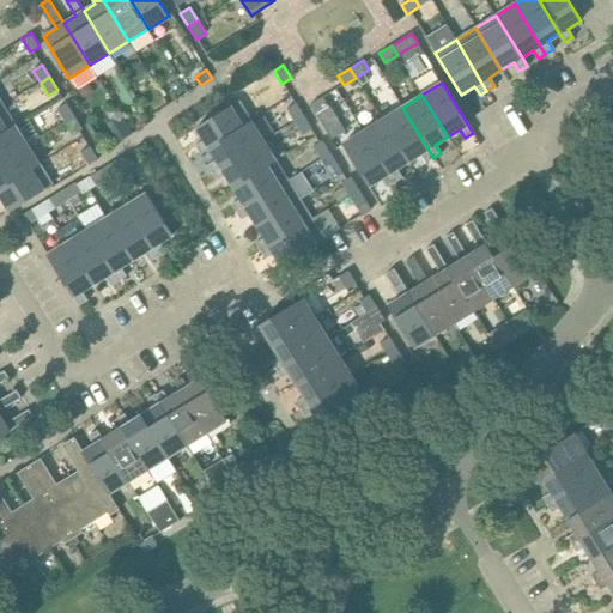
[(328,107),(322,97),(309,105),(315,114),(328,107)]
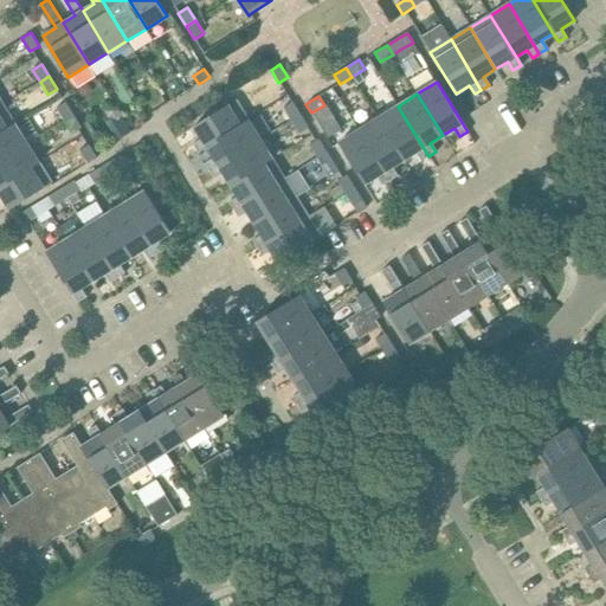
[(193,144),(198,152),(247,120),(234,100),(193,126),(201,139),(193,144)]
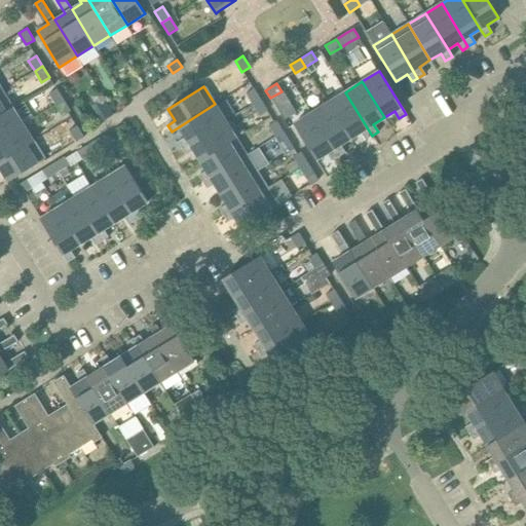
[(48,94),(55,105),(64,100),(57,88),(48,94)]
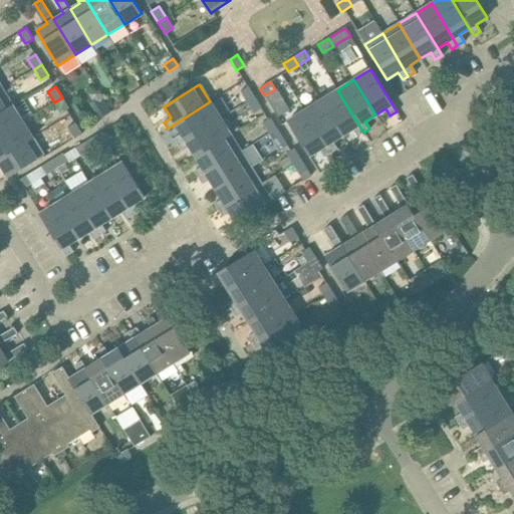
[(240,91),(246,101),(254,96),(248,86),(240,91)]
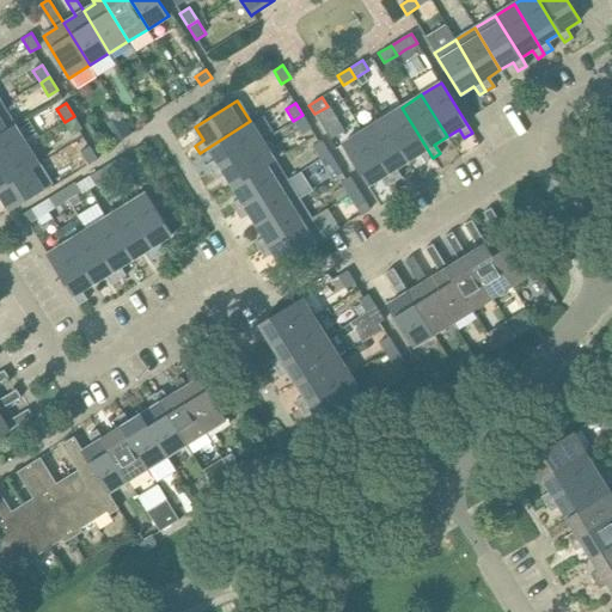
[(0,134),(14,126),(2,106),(0,106),(0,134)]
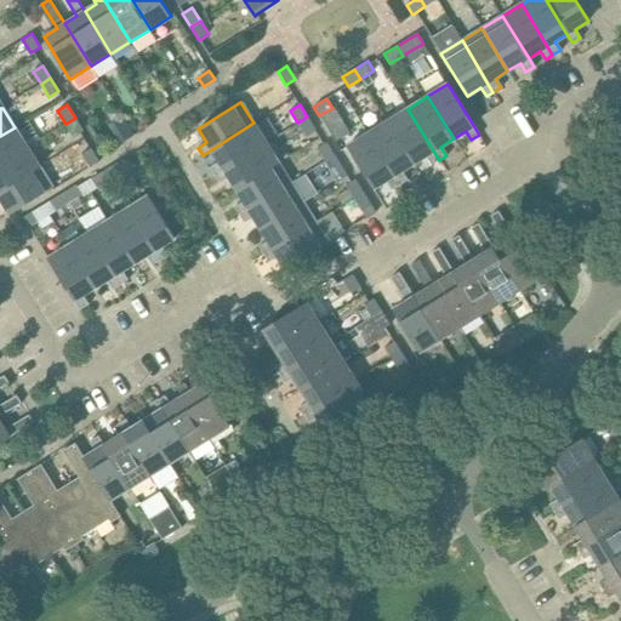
[(439,160),(408,109),(387,121),(414,164),(426,155),(432,164),(439,160)]
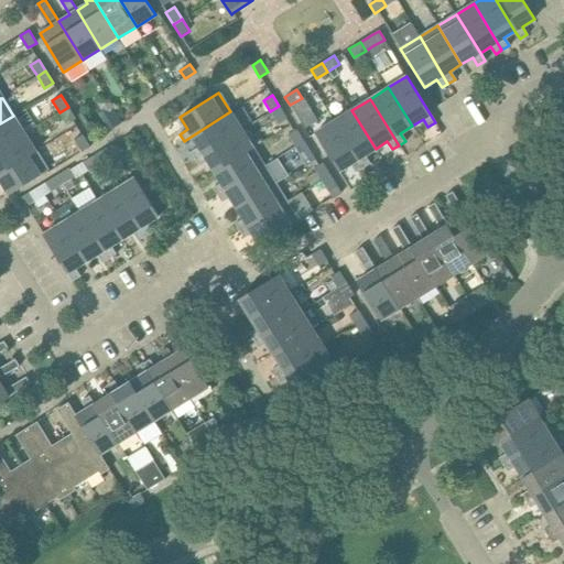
[(286,118),(279,106),(270,111),(278,123),(286,118)]
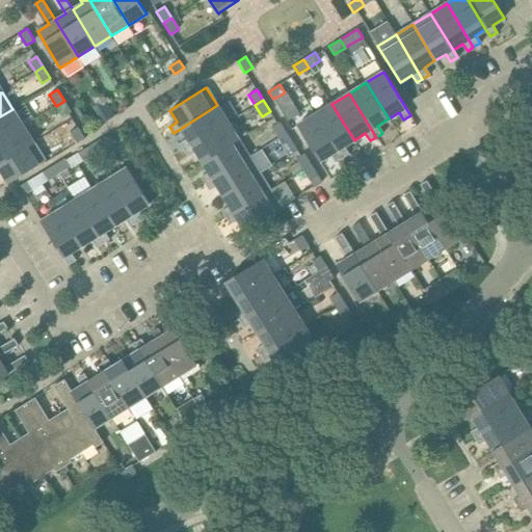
[(71,112),(64,101),(56,106),(62,117),(71,112)]
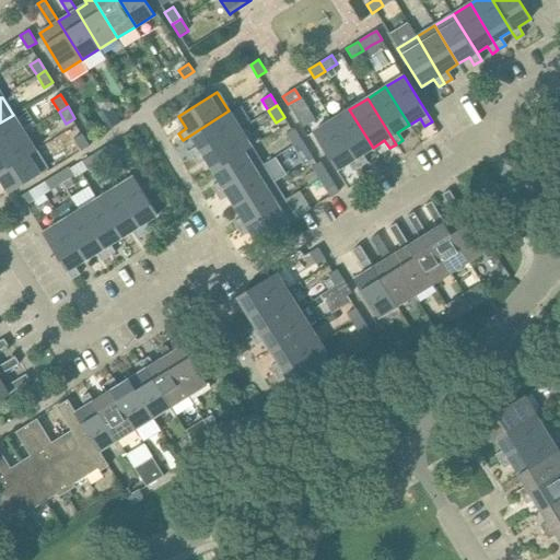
[(373,148),(349,109),(331,120),(360,166),(366,162),(362,154),(373,148)]
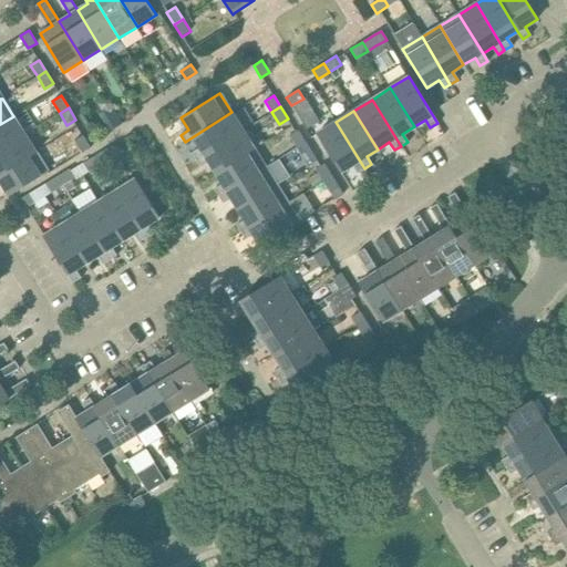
[(196,160),(243,131),(232,112),(185,142),(193,137),(199,148),(192,153),(196,160)]
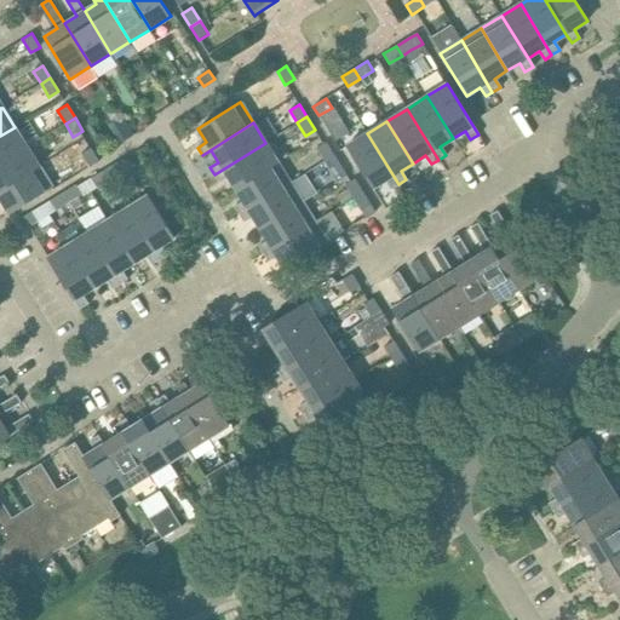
[(126,125),(114,132),(121,142),(132,135),(126,125)]
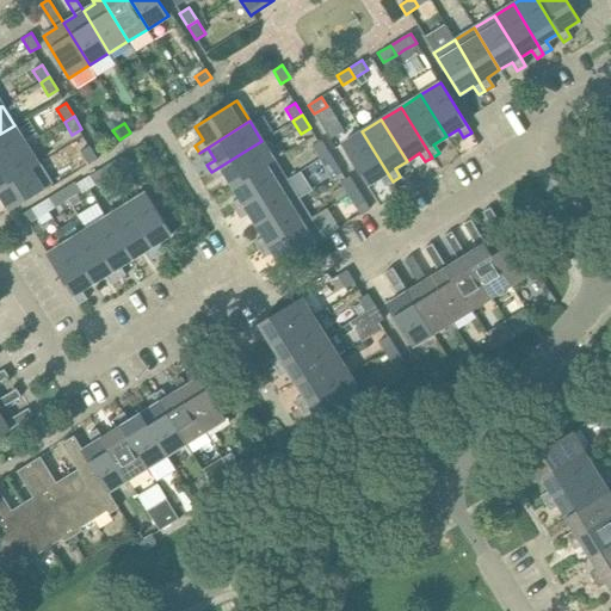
[(0,160),(26,146),(14,125),(0,134),(0,160)]
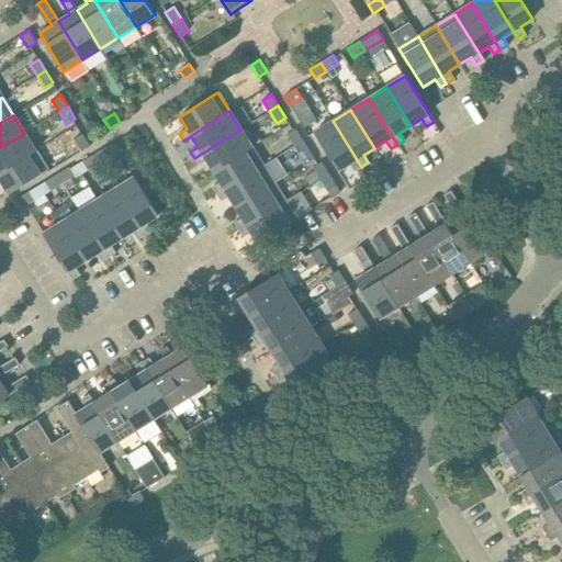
[(361,167),(333,121),(314,133),(338,171),(350,164),(355,171),(361,167)]
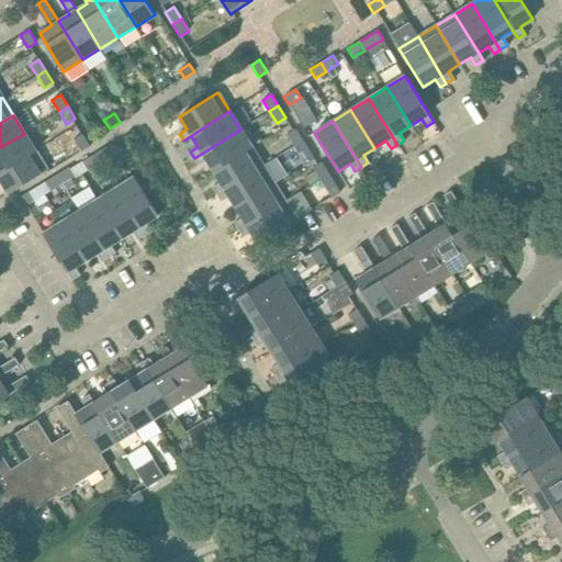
[(287,134),(294,146),(303,141),(295,128),(287,134)]
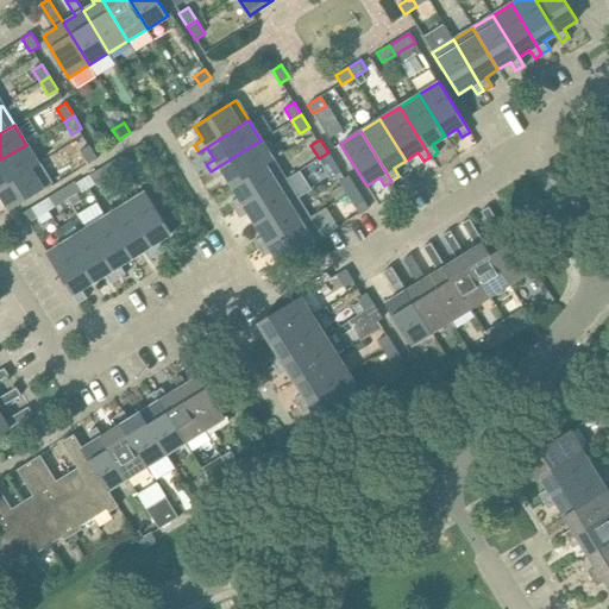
[(224,174),(231,186),(272,159),(261,140),(211,171),(215,179),(224,174)]
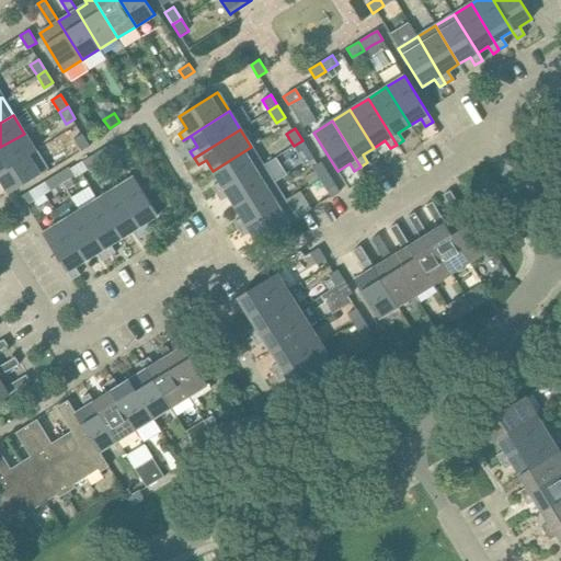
[(0,172),(35,151),(24,134),(0,147),(0,172)]
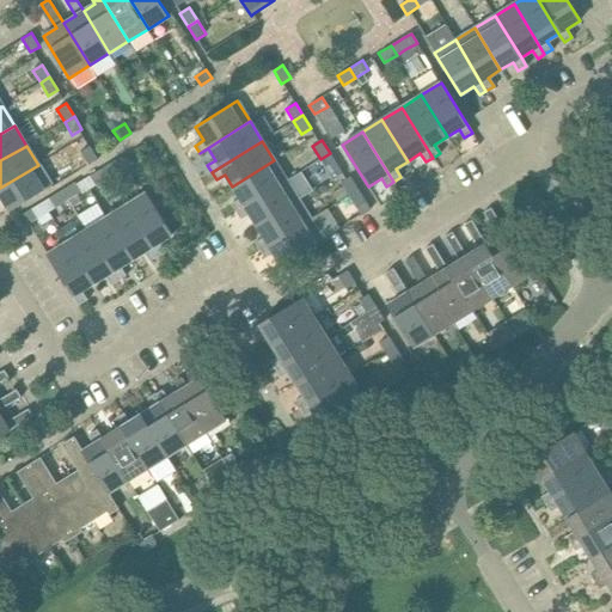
[(80,152),(87,165),(97,159),(90,146),(80,152)]
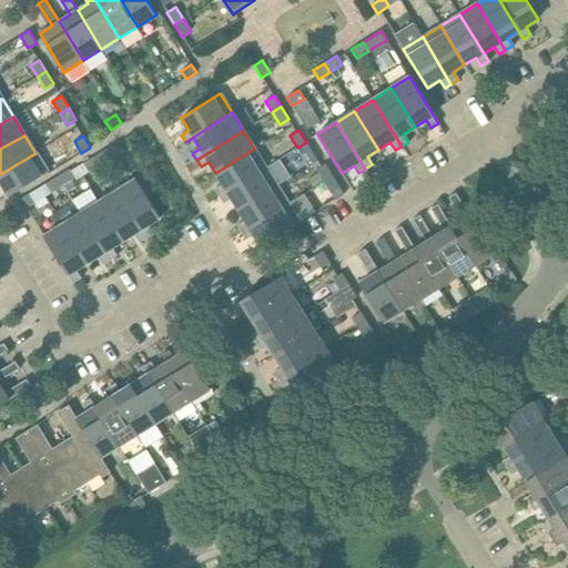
[(313,154),(306,142),(297,148),(305,160),(313,154)]
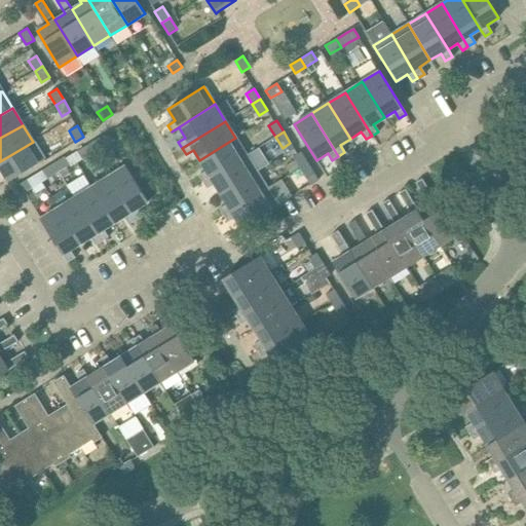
[(104,146),(99,138),(88,145),(92,153),(104,146)]
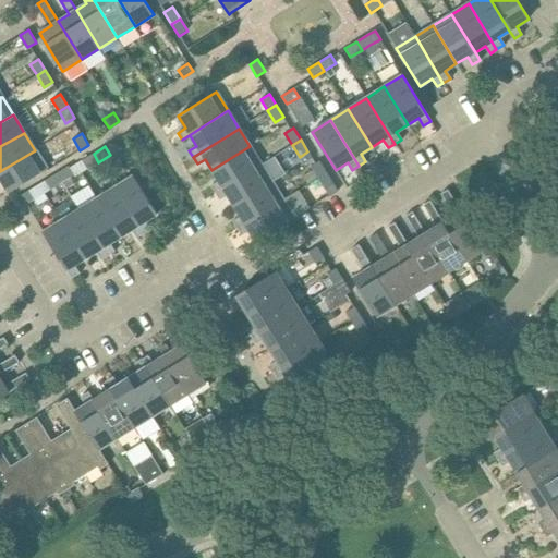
[(215,193),(262,164),(250,146),(211,170),(219,181),(211,186),(215,193)]
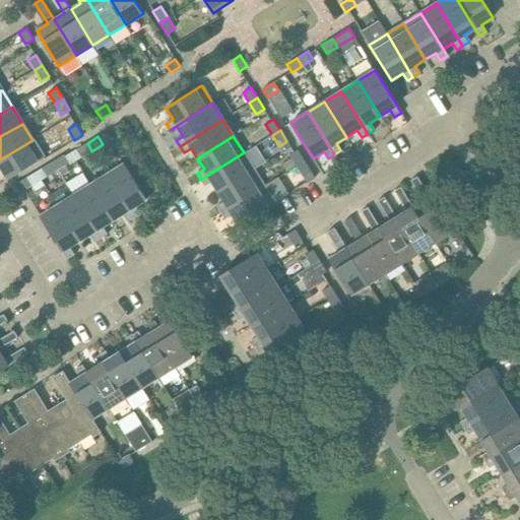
[(43,157),(33,140),(0,159),(0,168),(1,168),(9,179),(43,157)]
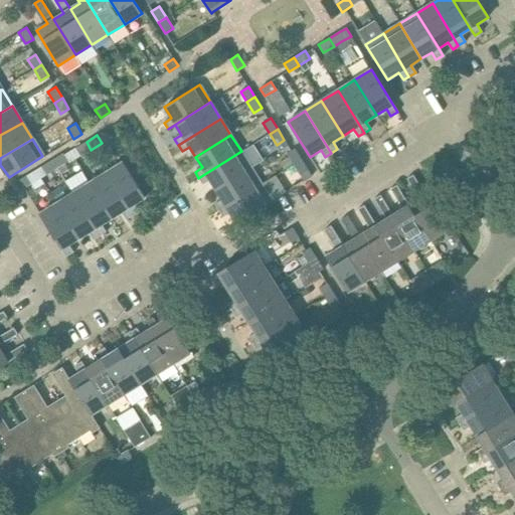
[(91,150),(87,142),(75,148),(80,156),(91,150)]
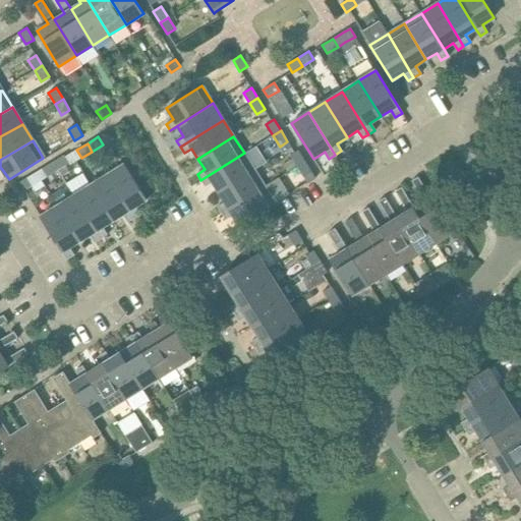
[(292,160),(284,165),(289,171),(296,166),(304,161),(298,151),(290,156),(292,160)]
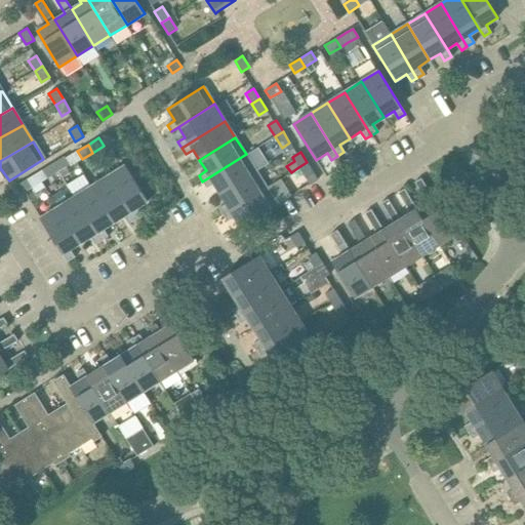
[(213,183),(220,193),(256,171),(246,154),(202,182),(206,188),(213,183)]
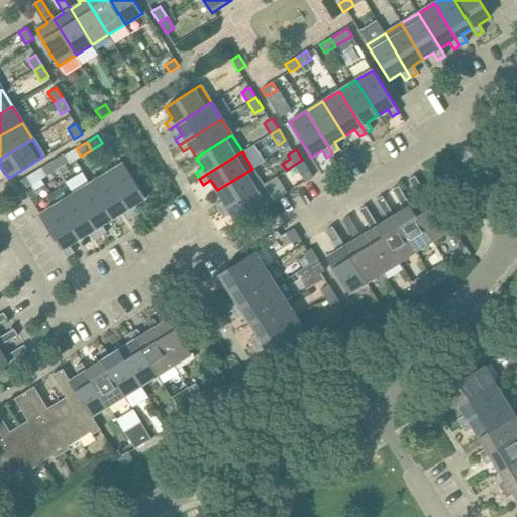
[(64,154),(53,161),(58,169),(69,162),(64,154)]
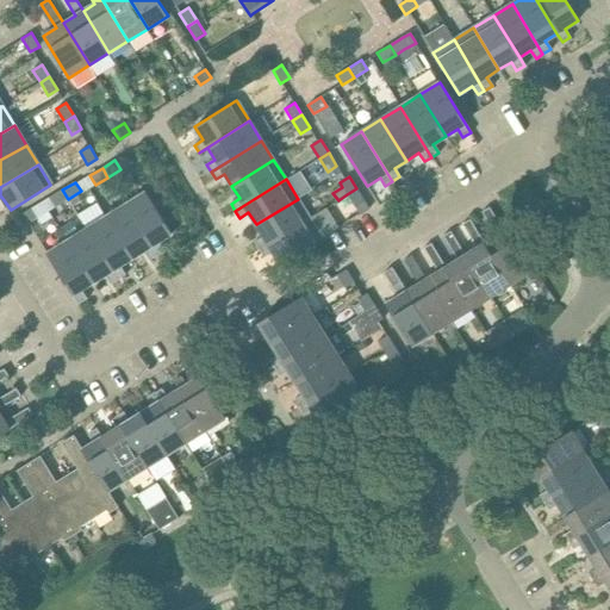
[(365,201),(356,188),(347,194),(355,207),(365,201)]
